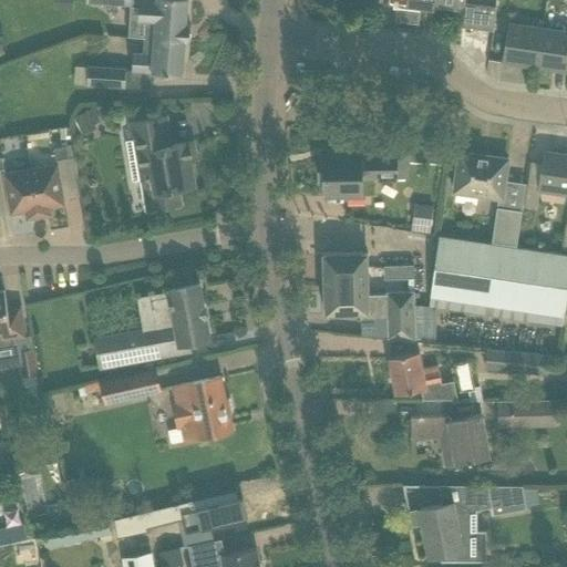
[(55,0),(55,8),(73,9),(73,0),(55,0)]
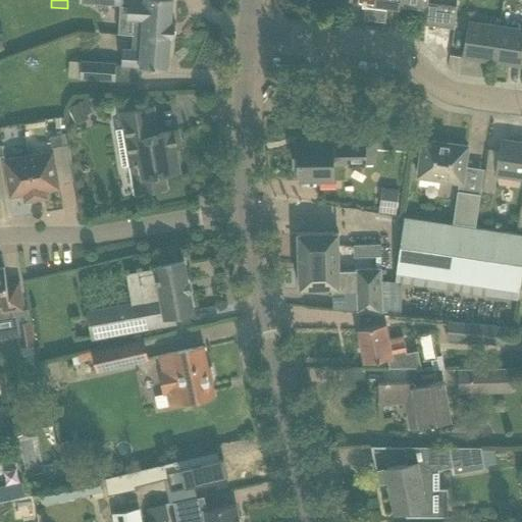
[(132,35),(170,38),(174,38),(175,23),(171,22),(172,0),(127,0),(126,17),(133,17),(132,35)]
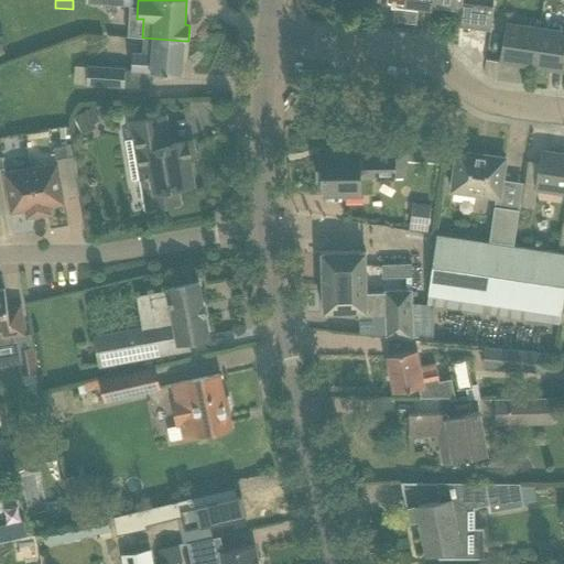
[(396,3),(394,21),(416,23),(418,6),(432,8),(432,0),(442,0),(455,1),(454,0),(377,0),(377,1),(396,3)]
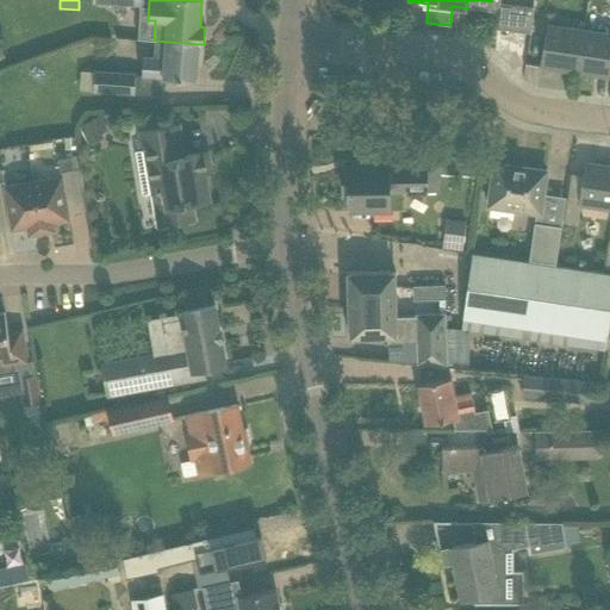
[(515,31),(531,33),(535,7),(517,5),(515,31)]
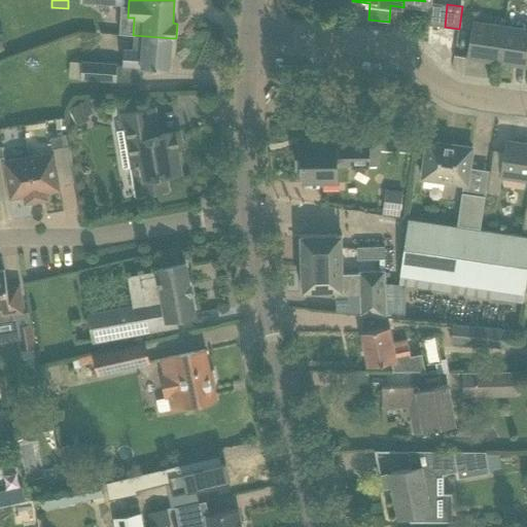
[(467,59),(498,63),(503,24),(473,20),(467,59)]
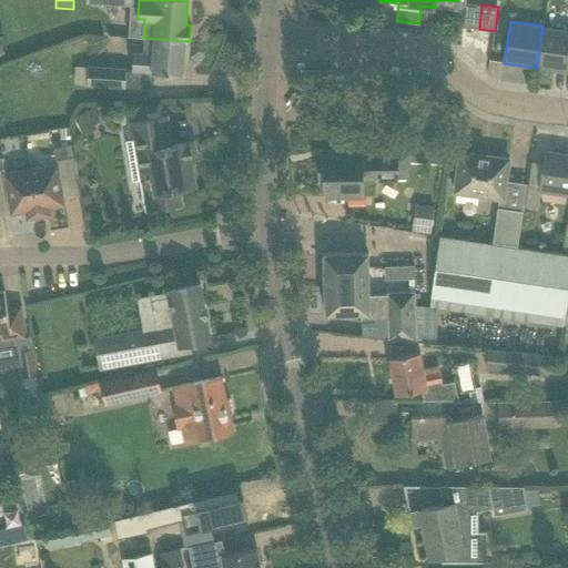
[(567,29),(543,26),(537,68),(567,72),(567,29)]
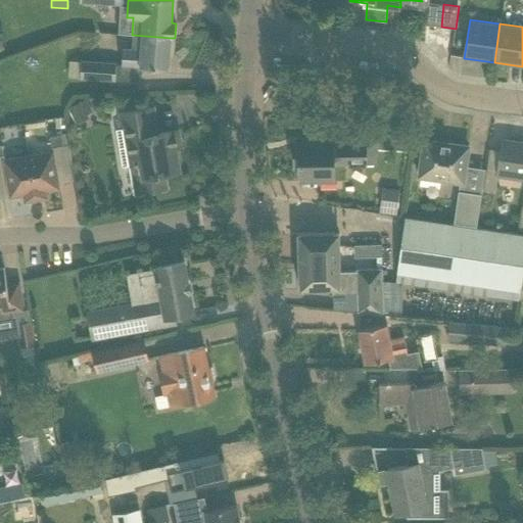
[(171,38),(132,35),(131,48),(122,48),(121,65),(169,68),(171,38)]
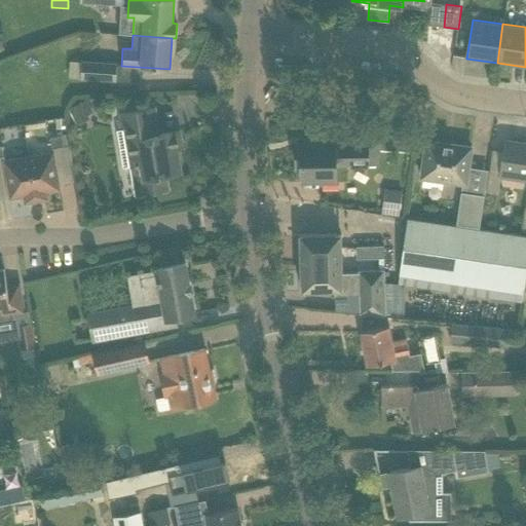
[(80,78),(115,81),(116,63),(81,60),(80,78)]
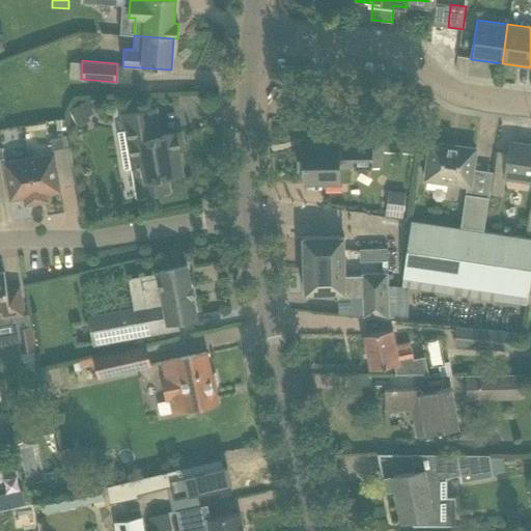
[(70,109),(79,126),(89,119),(87,116),(93,113),(86,100),(70,109)]
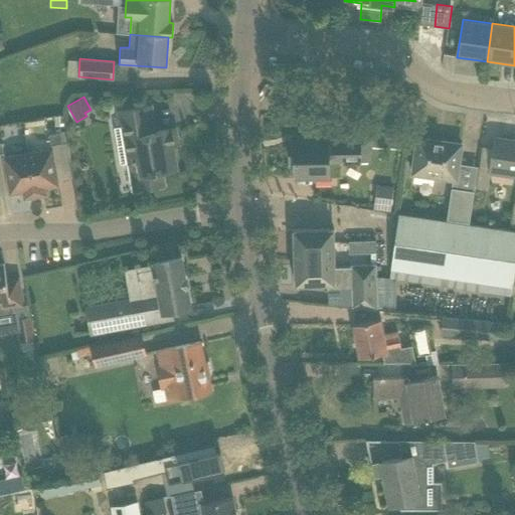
[(114,127),(120,164),(127,164),(137,162),(138,172),(137,173),(139,189),(164,185),(162,171),(177,169),(170,129),(155,132),(151,106),(116,112),(118,126),(114,127)]
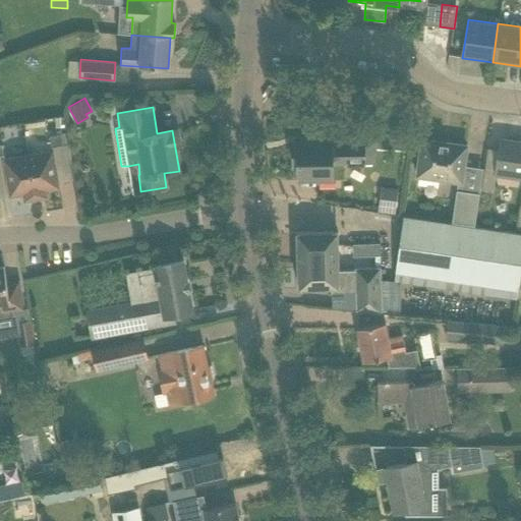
[(65,117),(57,117),(57,126),(65,126),(65,117)]
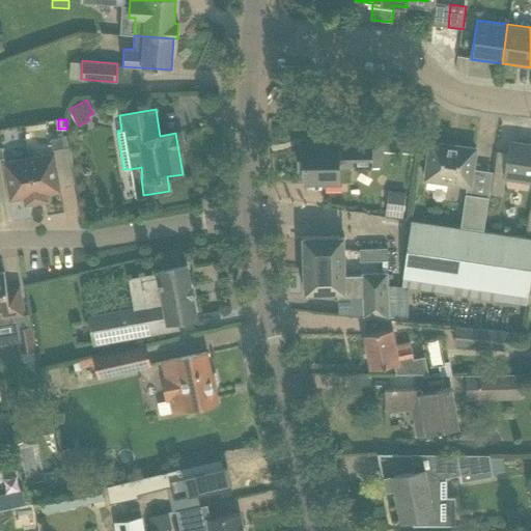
[(47,122),(28,126),(28,131),(48,129),(47,122)]
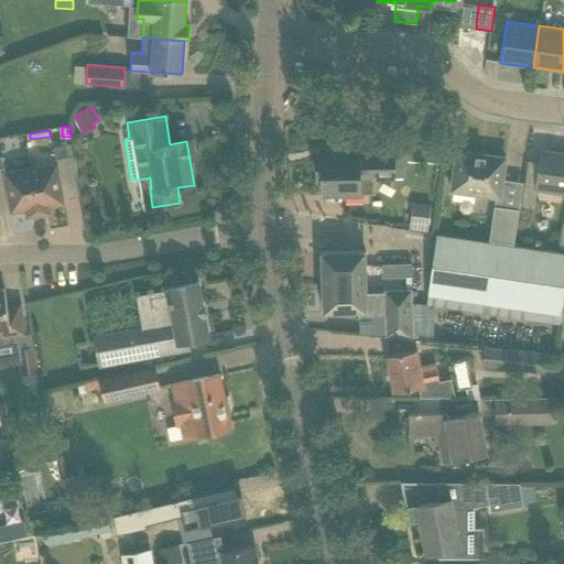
[(53,148),(55,159),(56,159),(67,156),(65,145),(53,148)]
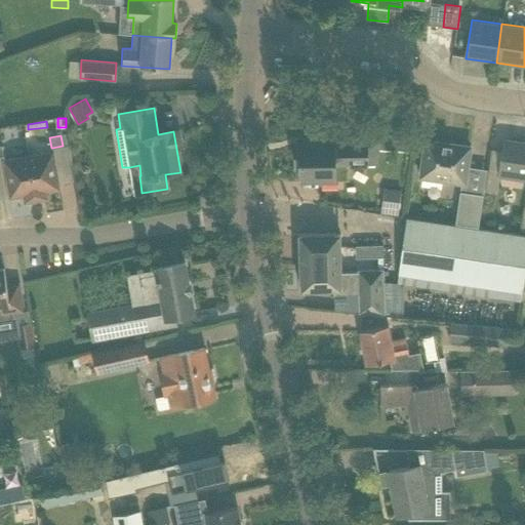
[(524,180),(524,142),(505,139),(500,161),(490,159),(485,190),(495,191),(497,177),(524,180)]
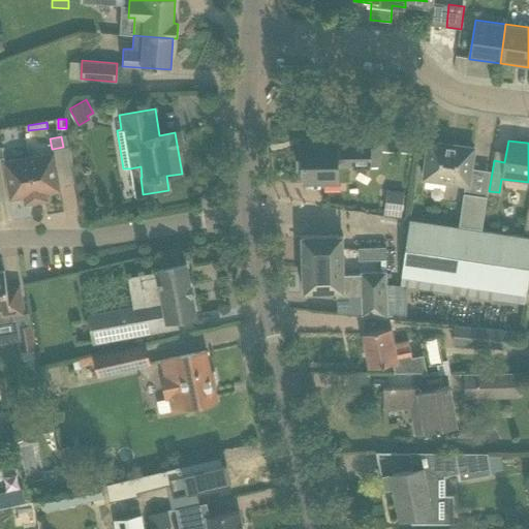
[(424,179),(468,185),(473,148),(429,142),(424,179)]
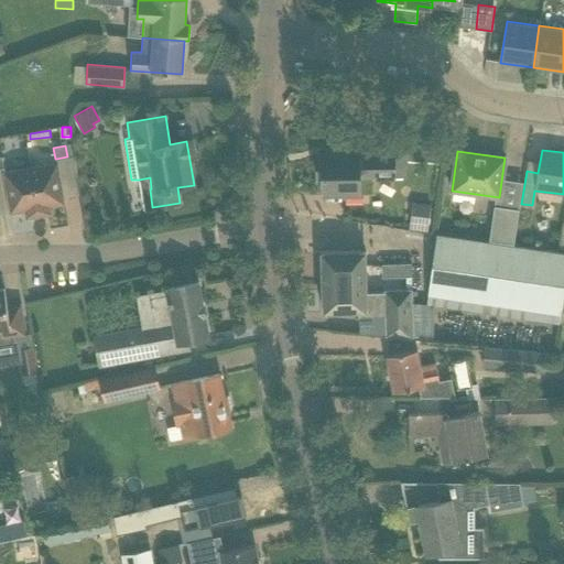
[(362,179),(392,177),(392,154),(318,154),(318,179),(324,179),(324,193),(345,193),(345,197),(362,197),(362,179)]
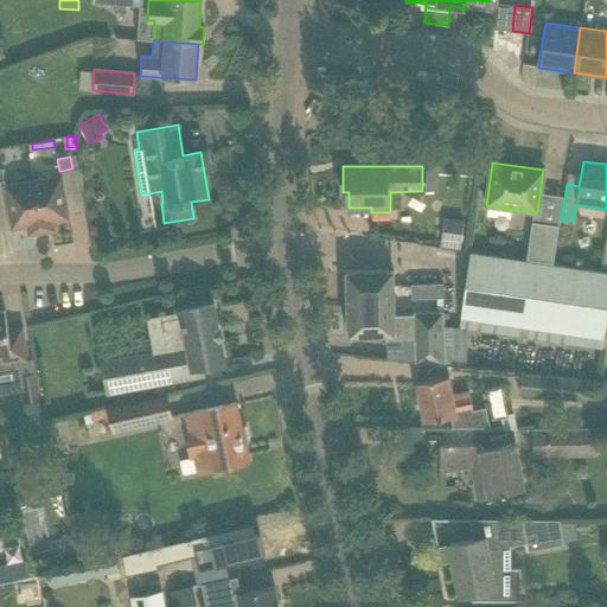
[(62,174),(33,179),(42,232),(56,230),(53,222),(69,219),(65,197),(65,193),(62,174)]
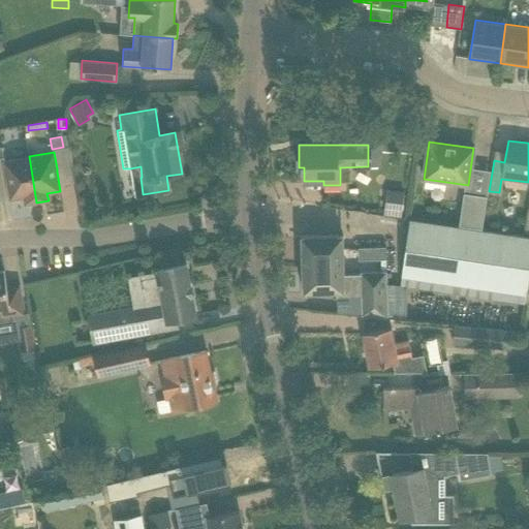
[(36,203),(29,156),(3,160),(10,199),(24,197),(25,205),(36,203)]
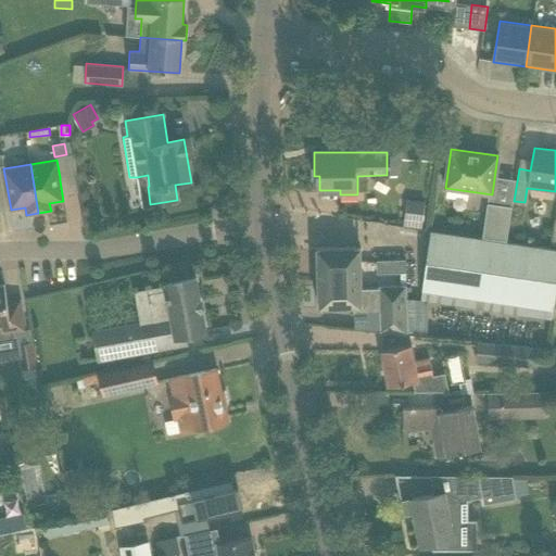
[(403,223),(421,226),(425,202),(406,199),(403,223)]
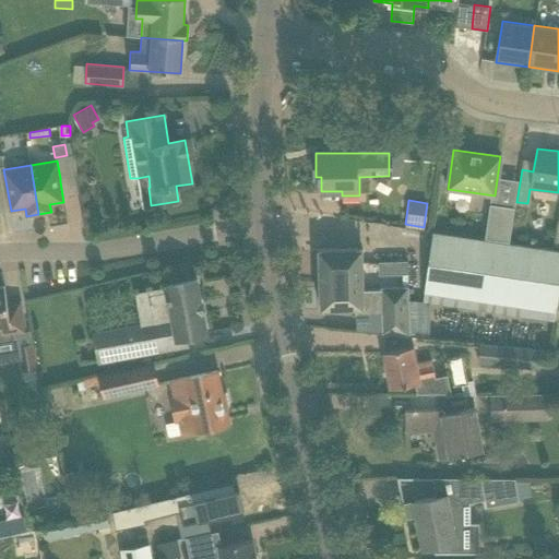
[(485,238),(510,242),(514,207),(490,204),(485,238)]
